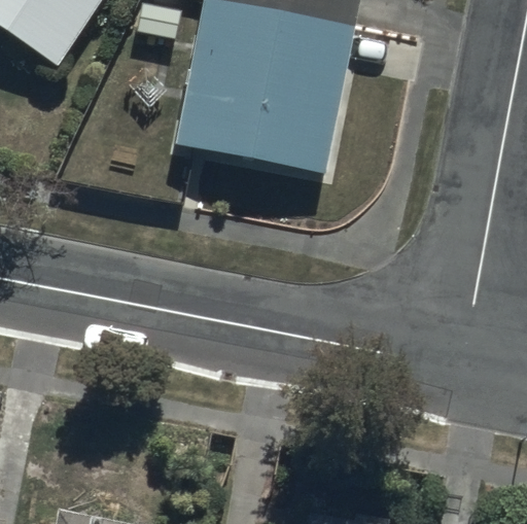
[(0,0),(0,26),(59,65),(101,0),(0,0)]
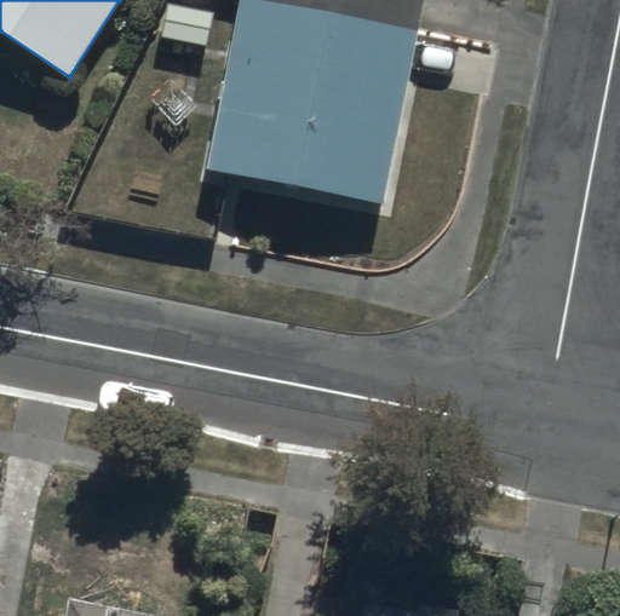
[(207,50),(213,0),(165,0),(159,42),(207,50)]
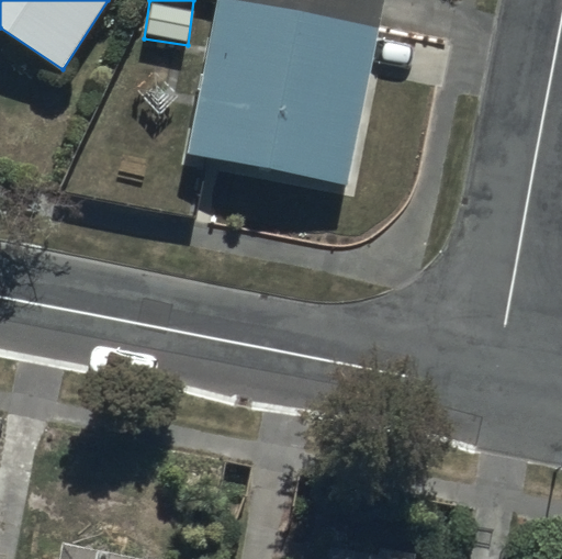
[(381,0),(216,0),(188,153),(347,185),(381,0)]
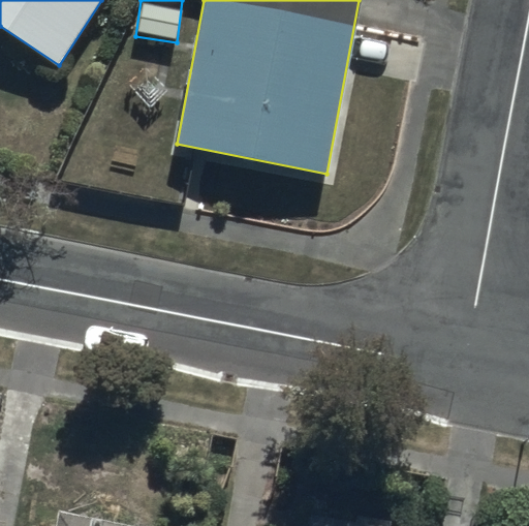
[(120,525),(62,514),(60,525),(120,525)]
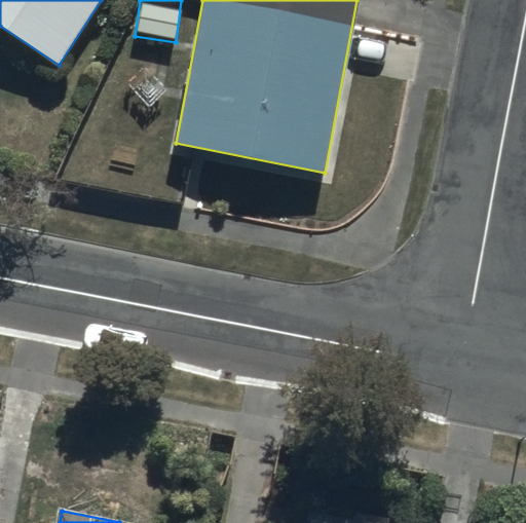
All buildings are outlined.
